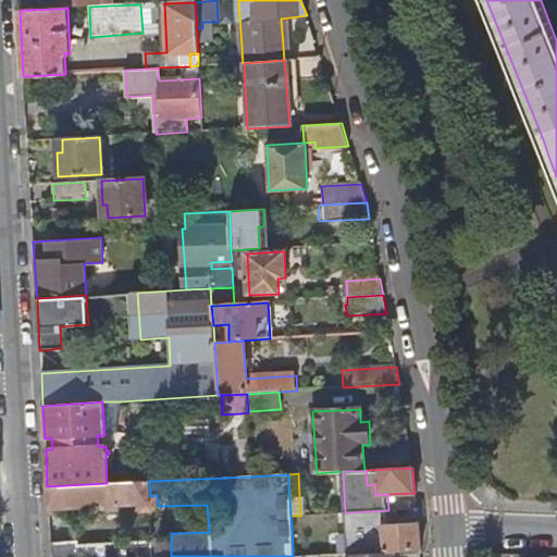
[(150,496),(149,481),(107,483),(47,486),(49,510),(88,508),(88,511),(120,509),(120,506),(140,505),(141,512),(152,511),(158,506),(157,495),(150,496)]
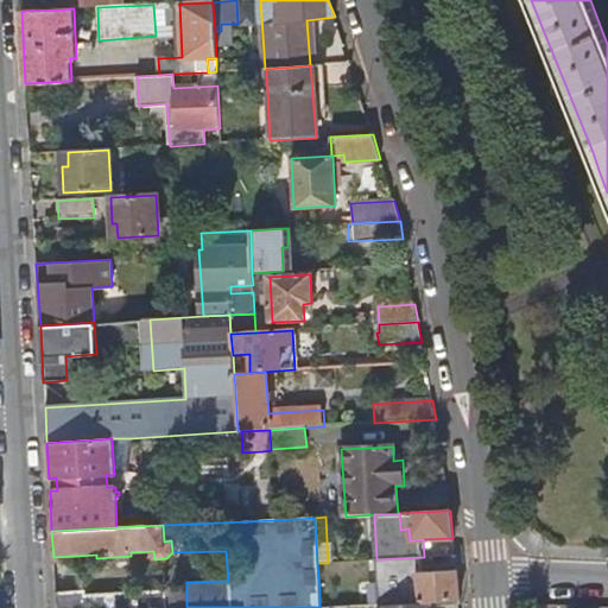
[(377,559),(375,559),(379,605),(430,602),(460,600),(456,571),(428,574),(426,557),(424,557),(377,559)]
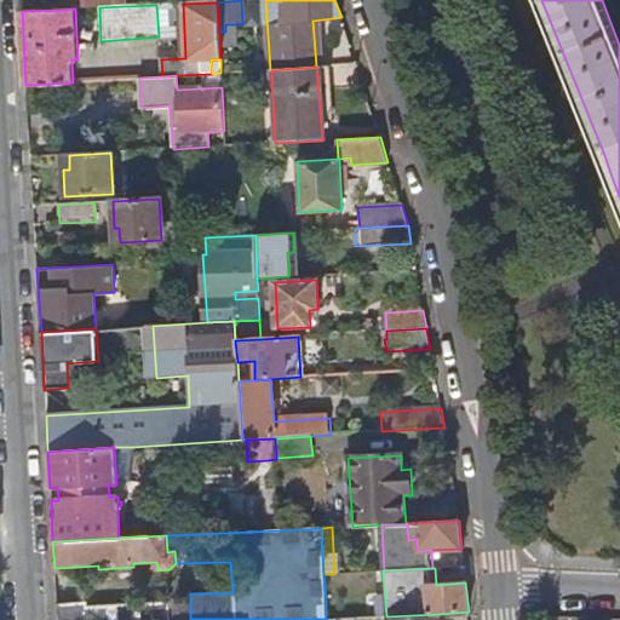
[(190,619),(190,593),(168,604),(87,608),(86,602),(56,604),(57,619),(190,619)]
